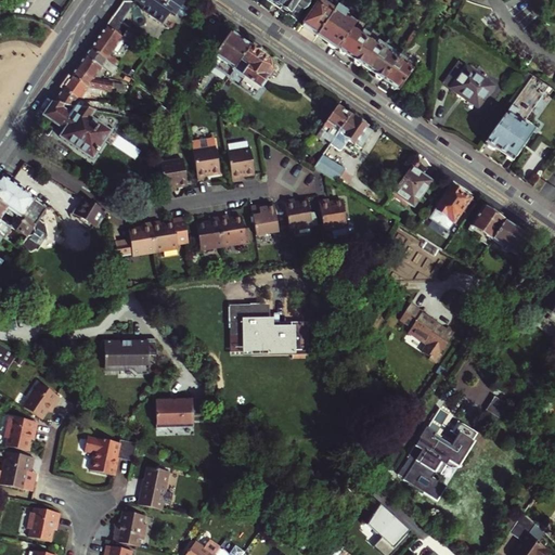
[(137,0),(147,8),(145,11),(163,23),(170,12),(176,15),(185,0),(184,0),(137,0)]
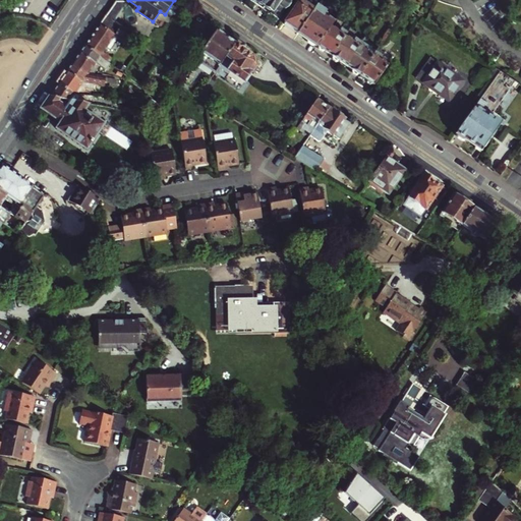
[(250,0),(263,8),(268,0),(250,0)]
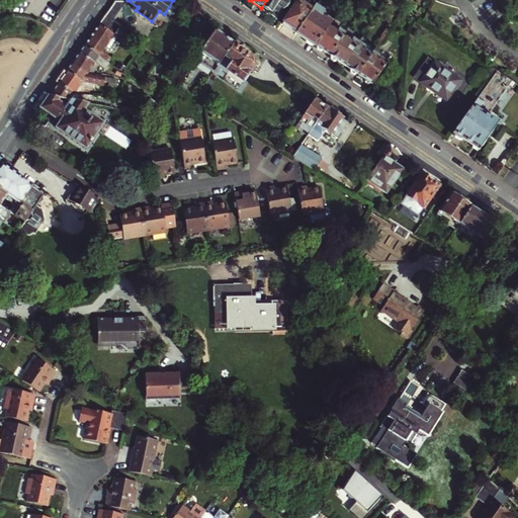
[(287,0),(266,0),(261,8),(275,18),(287,0)]
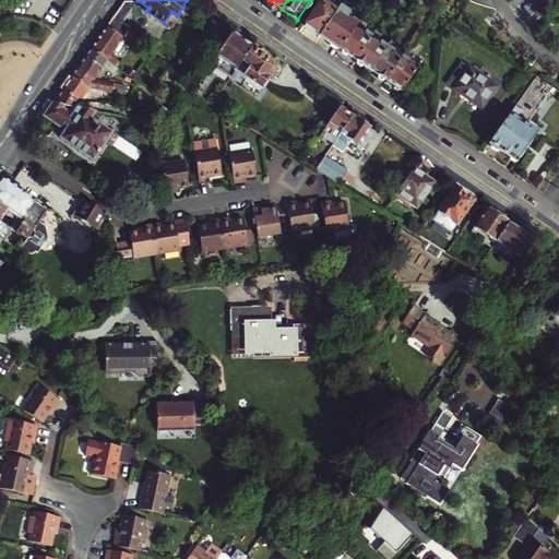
[(336,11),(321,0),(304,25),(319,35),(336,11)]
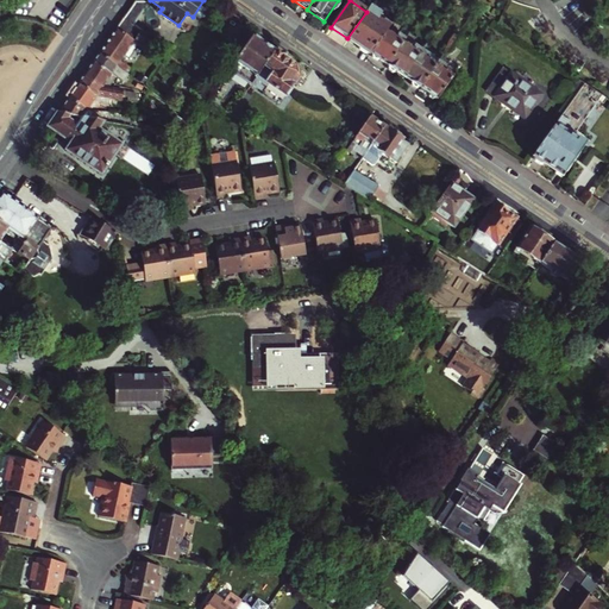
[(136,42),(142,45),(151,51),(157,42),(132,25),(149,2),(137,1),(118,30),(136,42)]
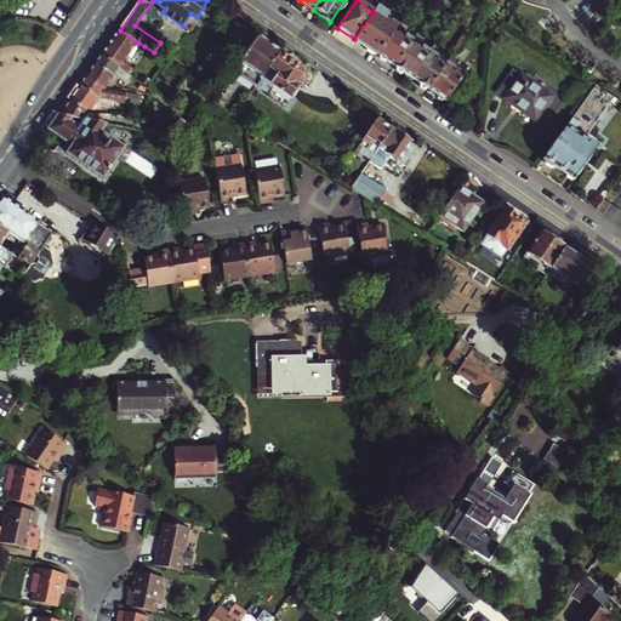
[(374,12),(354,39),(376,55),(398,26),(399,22),(397,21),(394,24),(386,18),(388,16),(376,7),(374,12)]
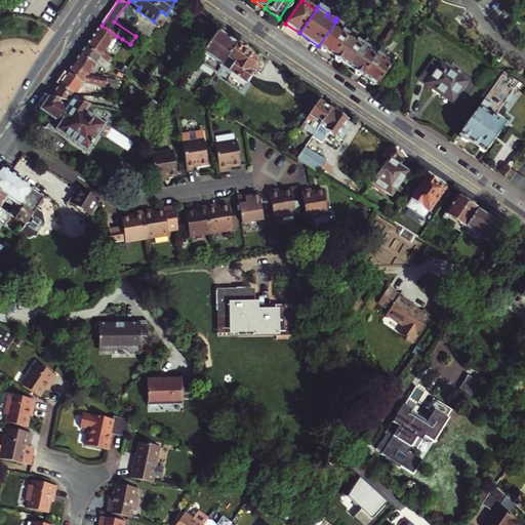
[(318,46),(333,56),(350,33),(345,30),(346,28),(336,22),(318,46)]
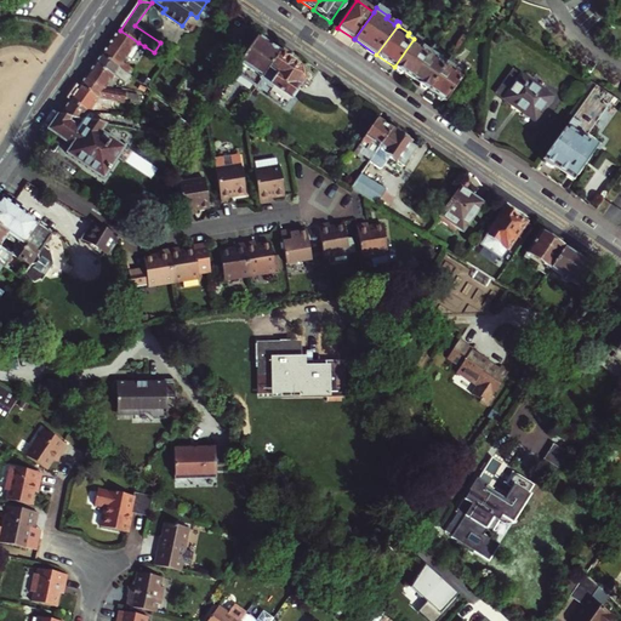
[(102,56),(120,68),(138,43),(120,30),(102,56)]
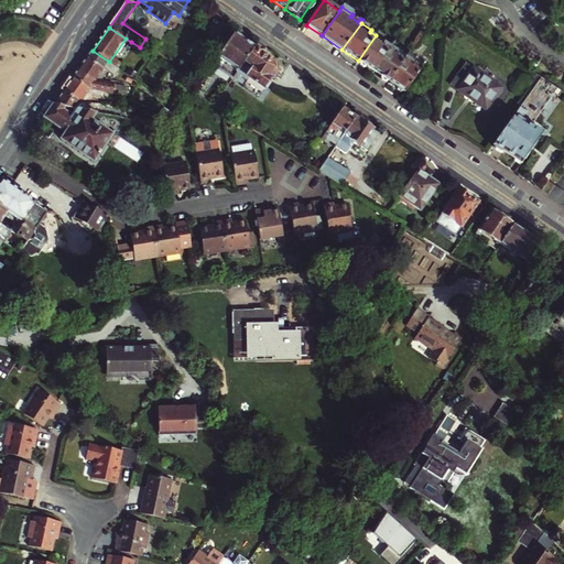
[(218,58),(235,33),(226,28),(209,52),(218,58)]
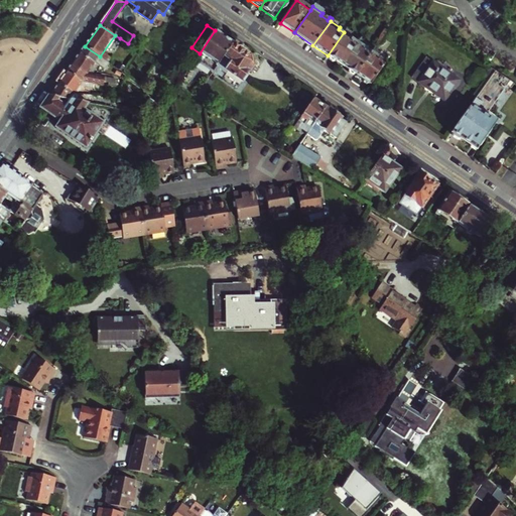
[(212,75),(217,68),(234,43),(215,30),(200,53),(208,58),(204,63),(204,70),(212,75)]
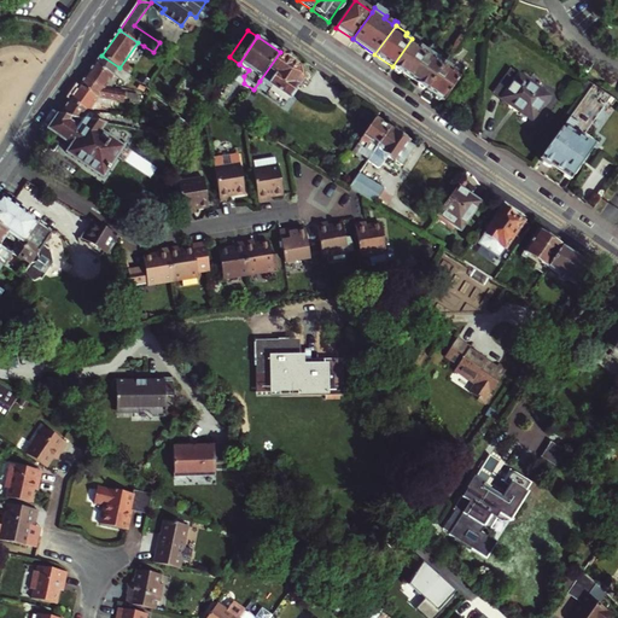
[(409,77),(429,51),(421,46),(423,44),(413,36),(412,39),(392,66),(409,77)]
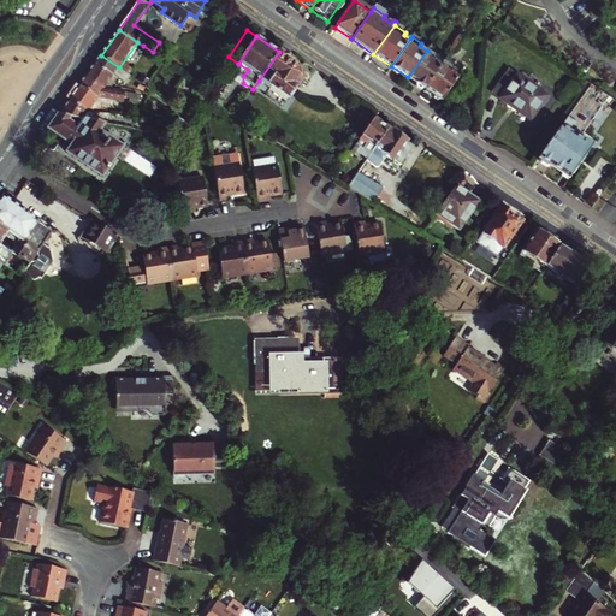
[(137,42),(119,67),(126,72),(143,46),(137,42)]
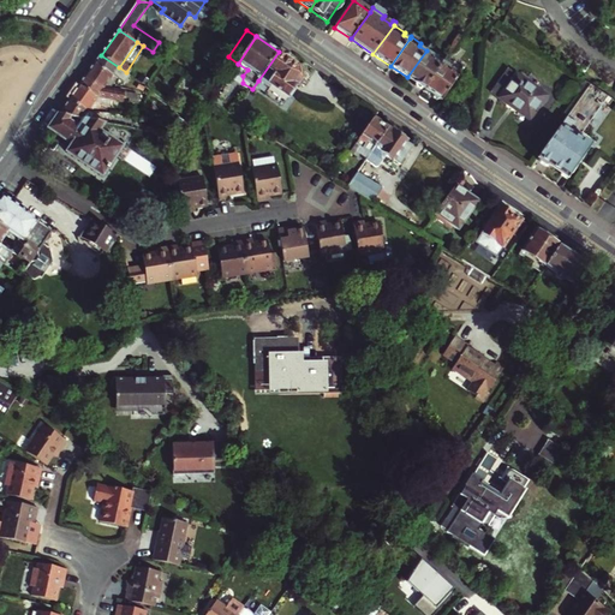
[(433,55),(427,51),(407,77),(424,89),(445,60),(434,53),(433,55)]
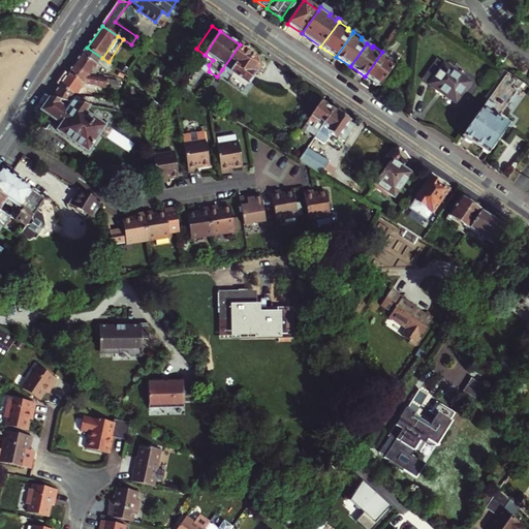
[(256,56),(240,44),(222,69),(229,73),(231,71),(248,83),(255,73),(258,75),(265,66),(256,56)]
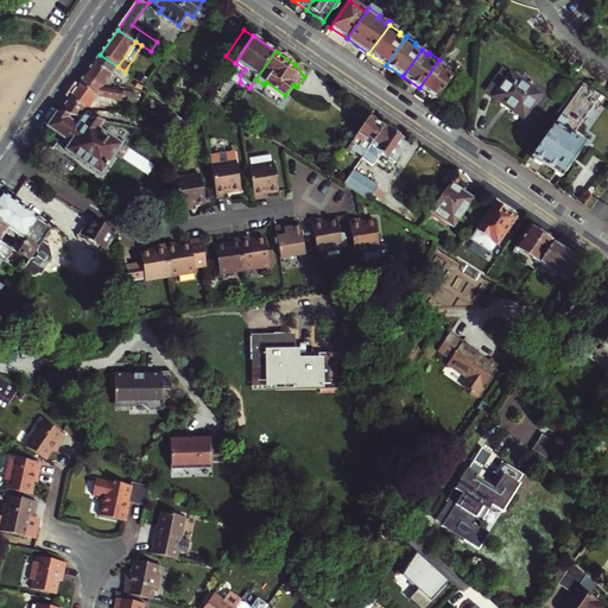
[(100,55),(93,64),(112,77),(118,67),(100,55)]
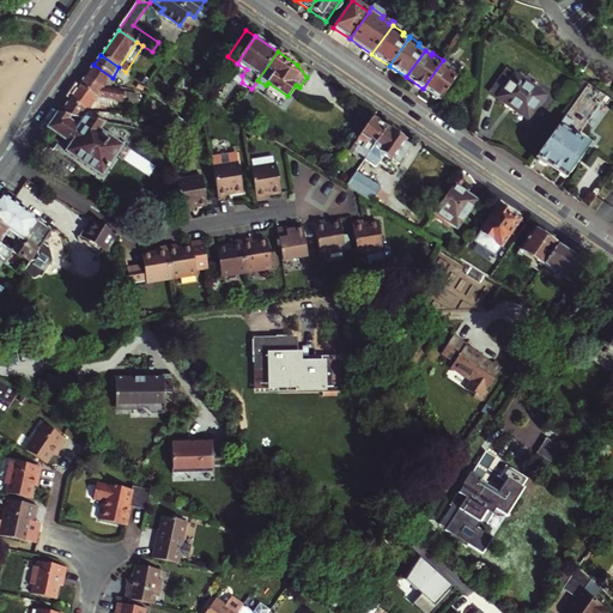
[(553,83),(514,55),(497,79),(536,107),(553,83)]
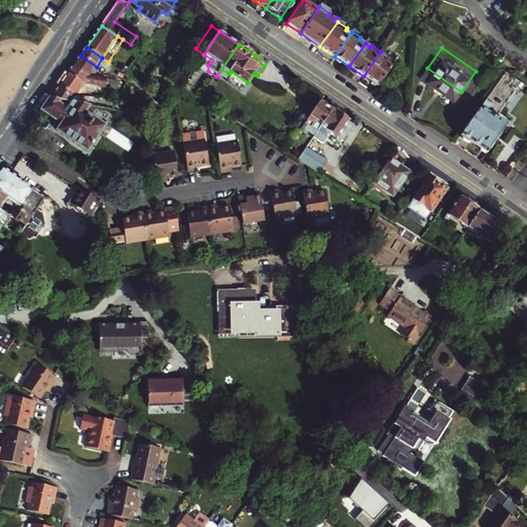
[(381,51),(363,76),(378,86),(395,60),(381,51)]
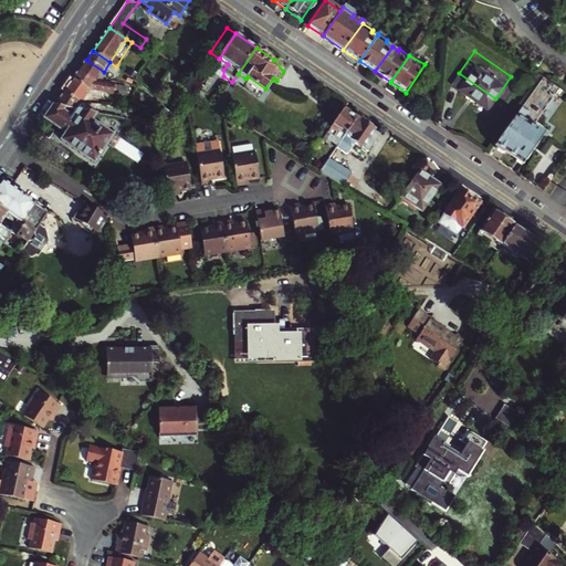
[(96,82),(97,80),(104,72),(86,60),(79,72),(96,82)]
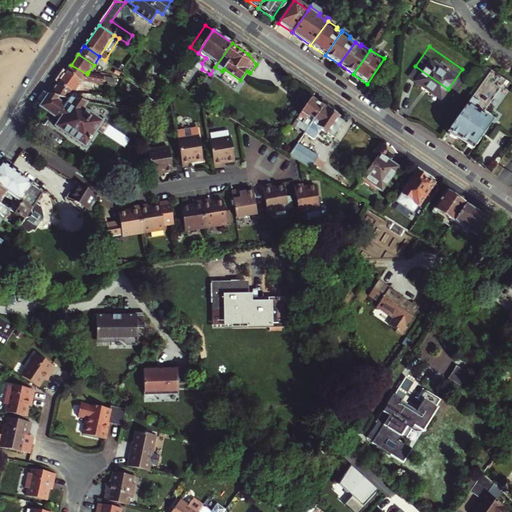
[(94,65),(99,68),(105,60),(99,56),(94,65)]
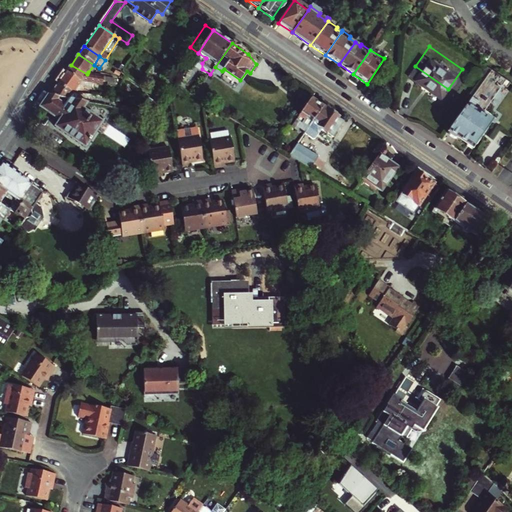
[(87,74),(71,65),(66,72),(82,82),(88,84),(100,86),(101,83),(102,75),(95,74),(88,72),(87,74)]
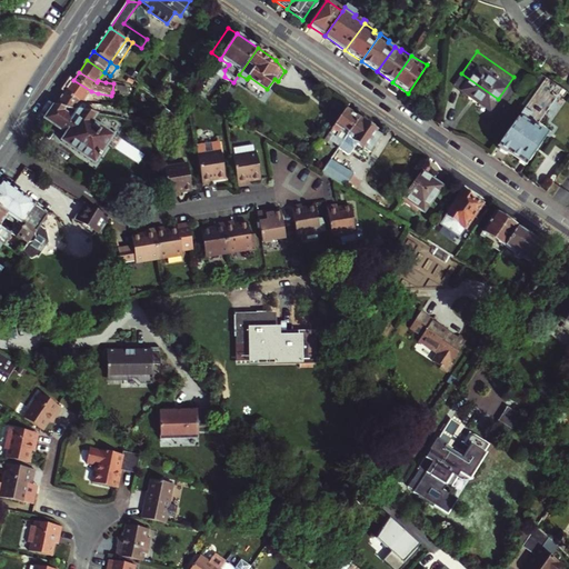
[(105,72),(98,80),(106,82),(110,76),(105,72)]
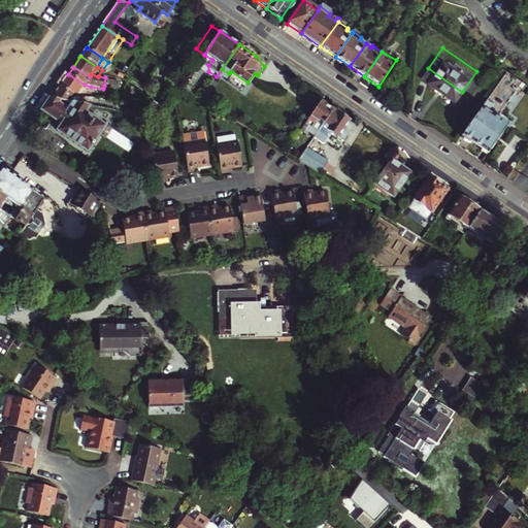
[(495,77),(499,80),(505,72),(501,69),(495,77)]
